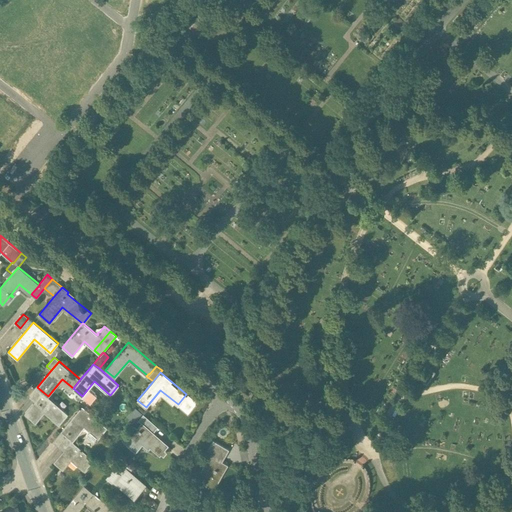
[(37,387),(29,396),(35,401),(43,392),(37,387)]
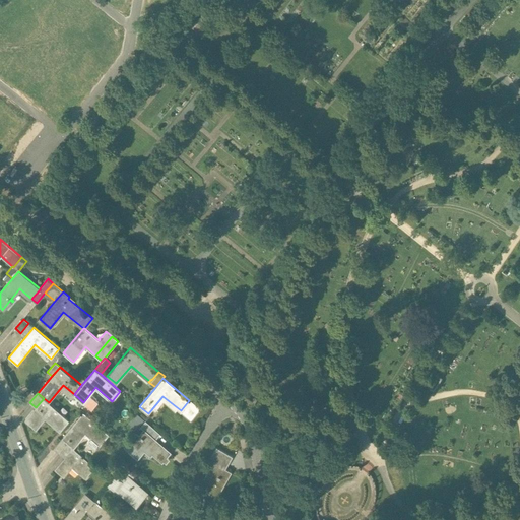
[(49,402),(44,398),(36,407),(24,419),(35,428),(45,414),(61,429),(69,419),(49,402)]
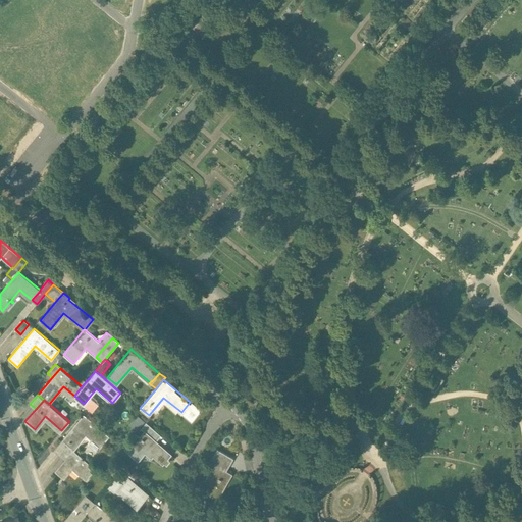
[(200,411),(190,402),(181,412),(192,421),(200,411)]
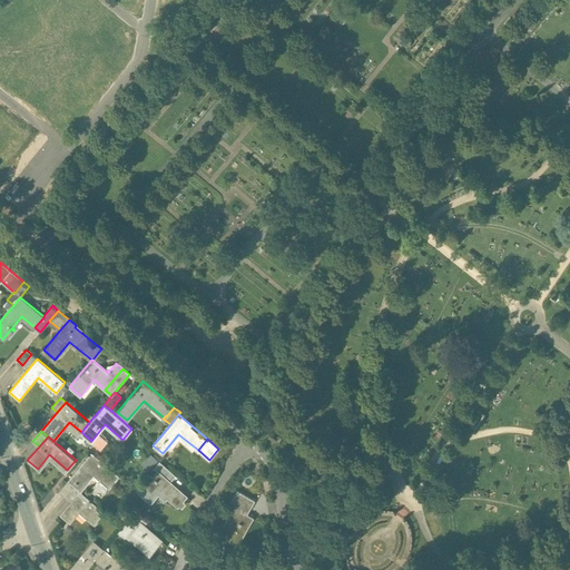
[(149,450),(139,460),(148,469),(158,459),(149,450)]
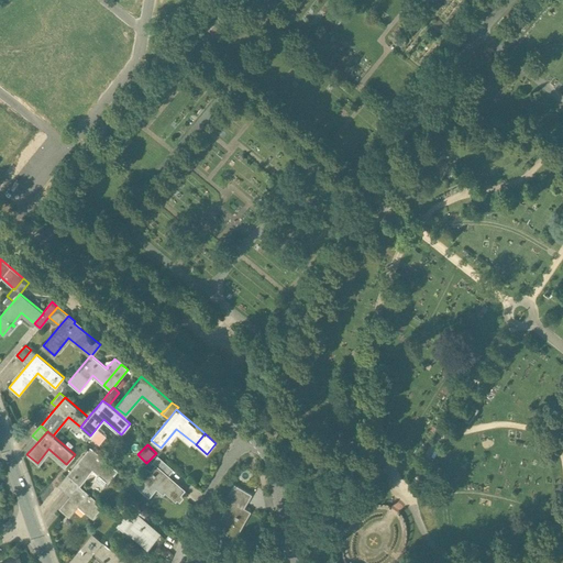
[(118,468),(90,445),(67,473),(73,478),(79,483),(92,466),(109,479),(118,468)]
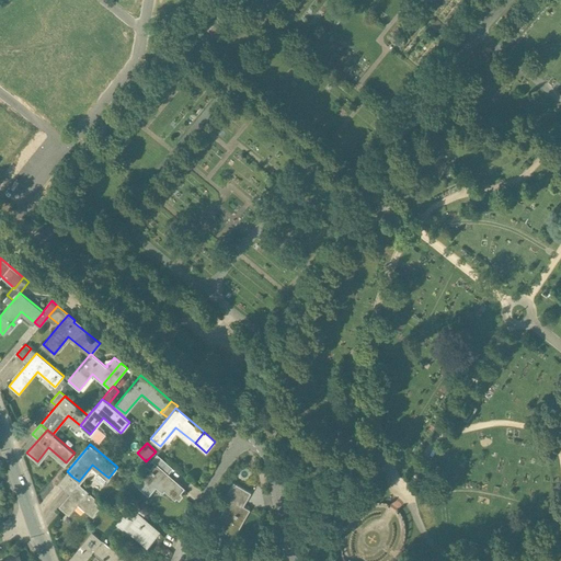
[(168,462),(157,453),(151,459),(155,462),(163,468),(168,462)]
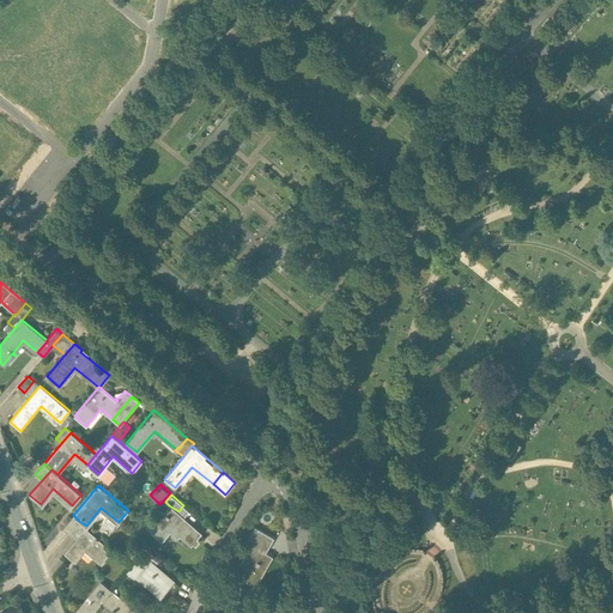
[(178,511),(169,505),(165,502),(146,526),(157,534),(168,523),(192,542),(201,530),(178,511)]
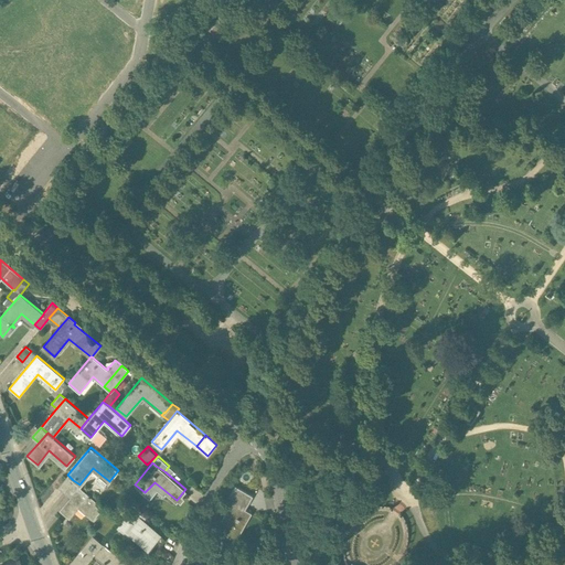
[(67,475),(59,486),(64,491),(73,480),(67,475)]
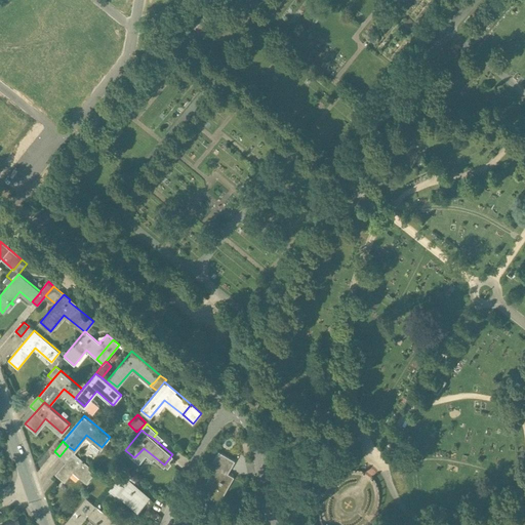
[(68,446),(59,456),(65,460),(74,450),(68,446)]
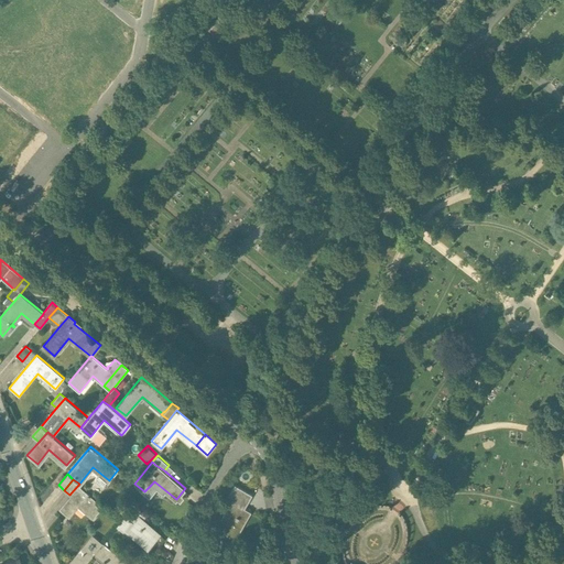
[(235,483),(227,497),(231,499),(217,525),(235,535),(251,510),(245,506),(248,499),(237,492),(240,486),(235,483)]
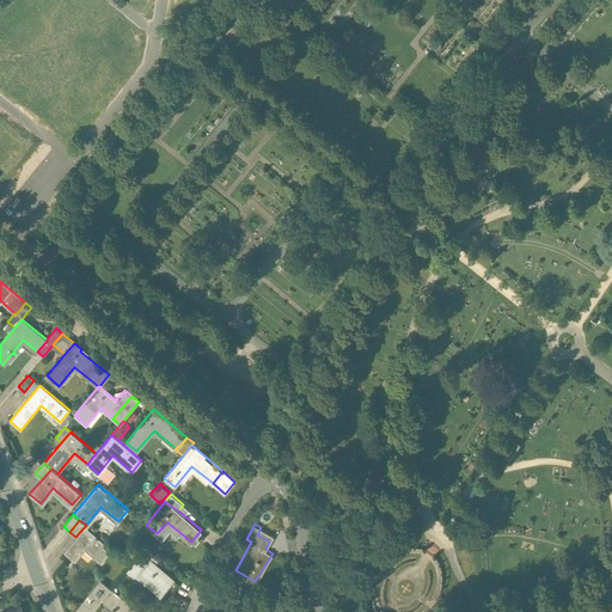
[(112,548),(86,525),(75,537),(63,551),(73,558),(85,545),(102,560),(112,548)]
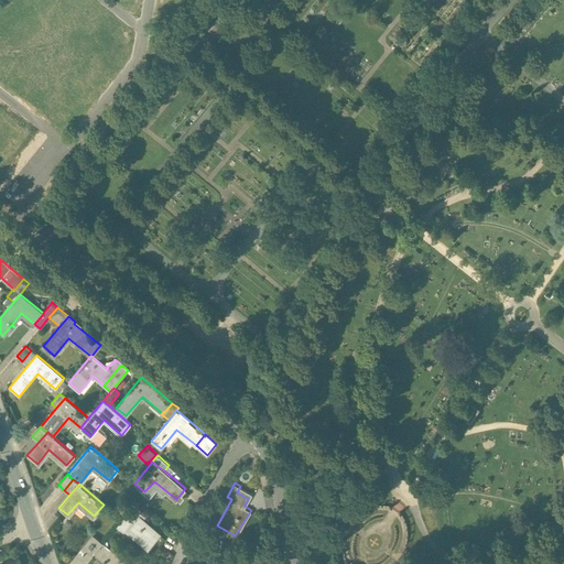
[(251,492),(240,486),(237,492),(248,499),(251,492)]
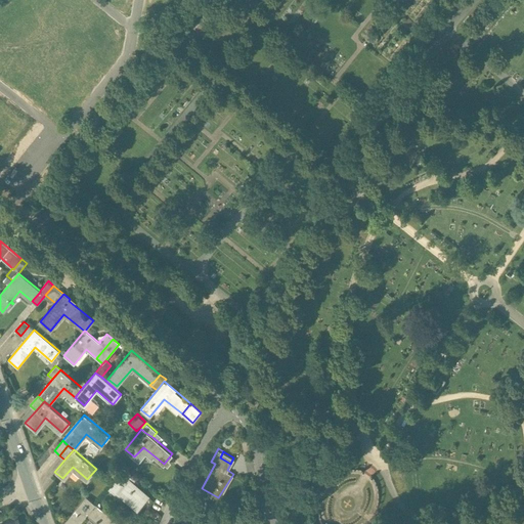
[(136,476),(126,467),(121,473),(132,482),(136,476)]
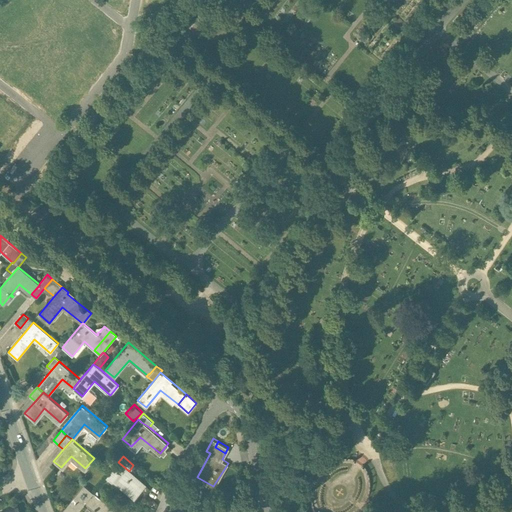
[(129,471),(118,462),(106,476),(117,484),(120,480),(137,493),(144,484),(129,471)]
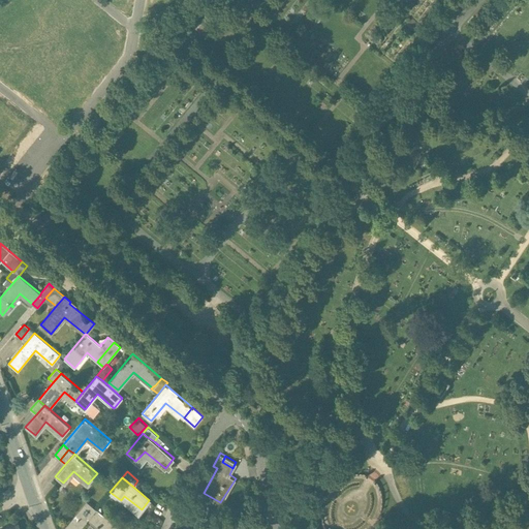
[(115,523),(87,499),(62,528),(78,528),(88,518),(100,528),(109,528),(110,528),(115,523)]
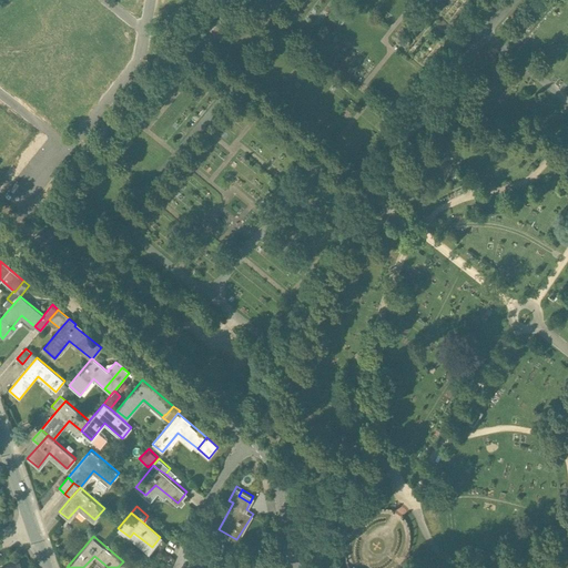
[(256,553),(242,557),(245,567),(251,567),(261,566),(256,553)]
